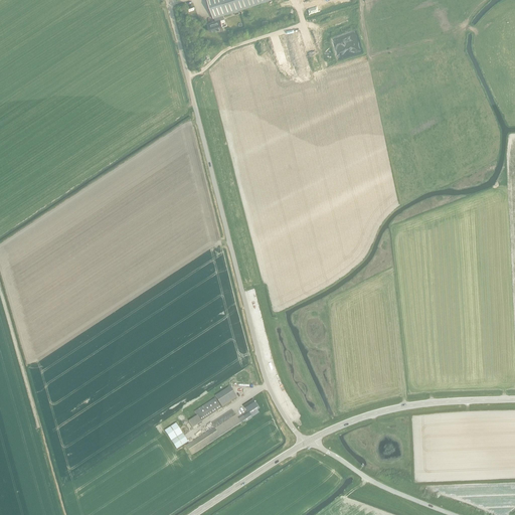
[(207,0),(213,18),(215,17),(216,21),(211,23),(207,24),(209,31),(218,29),(219,32),(223,30),(222,27),(220,20),(224,19),(223,15),(239,9),(266,1),(269,0),(207,0)]
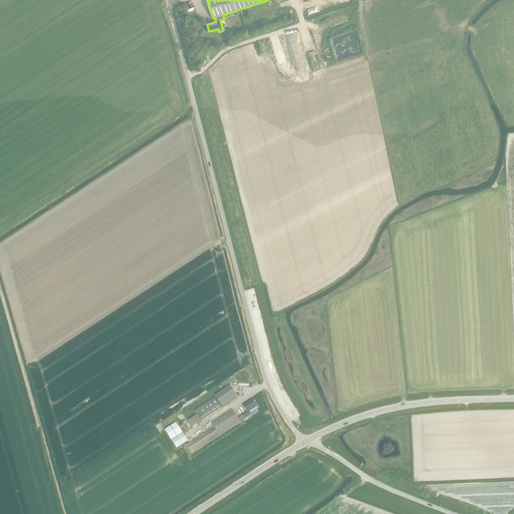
[(215,397),(222,407),(236,398),(229,387),(215,397)]
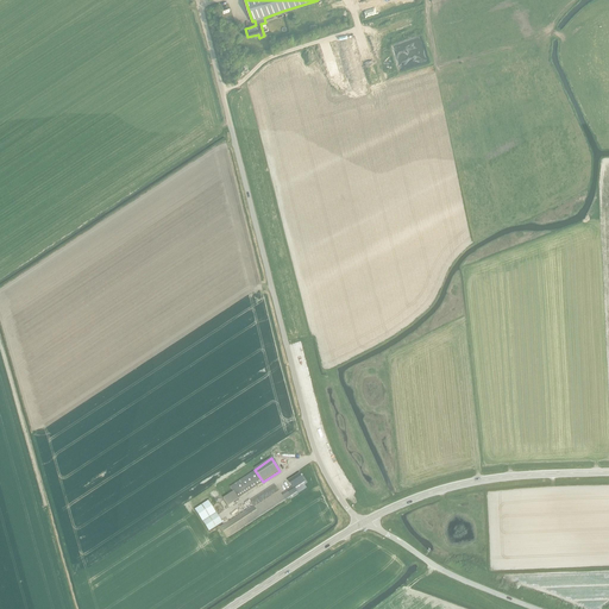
[(233,493),(224,500),(228,508),(239,501),(238,500),(263,484),(255,471),(230,488),(233,493)]
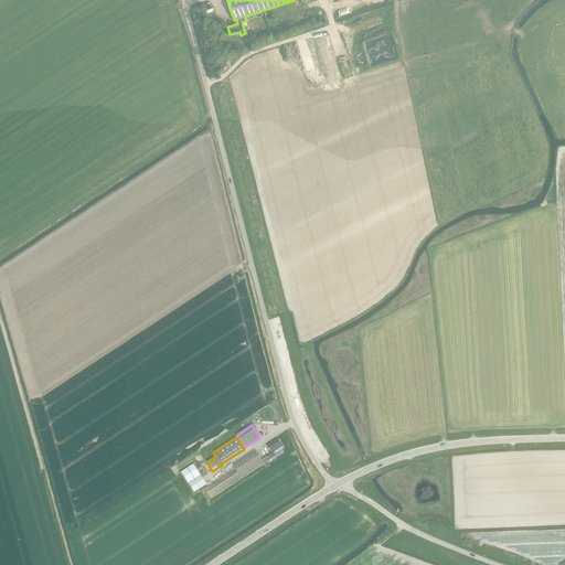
[(276,457),(274,454),(283,447),(280,444),(278,439),(267,447),(272,452),(262,459),(255,450),(232,465),(235,469),(204,490),(211,499),(264,465),(276,457)]
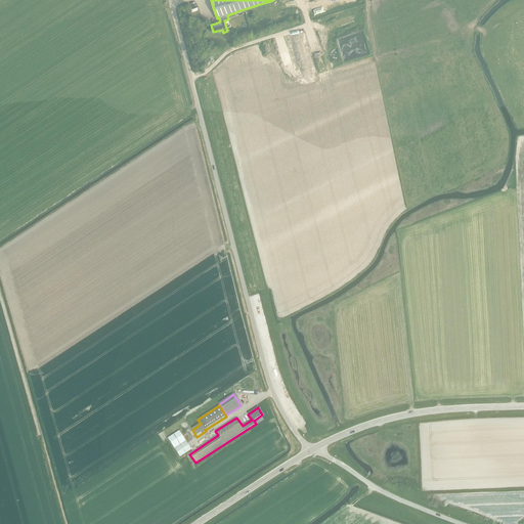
[(168,439),(180,459),(191,450),(179,432),(168,439)]
